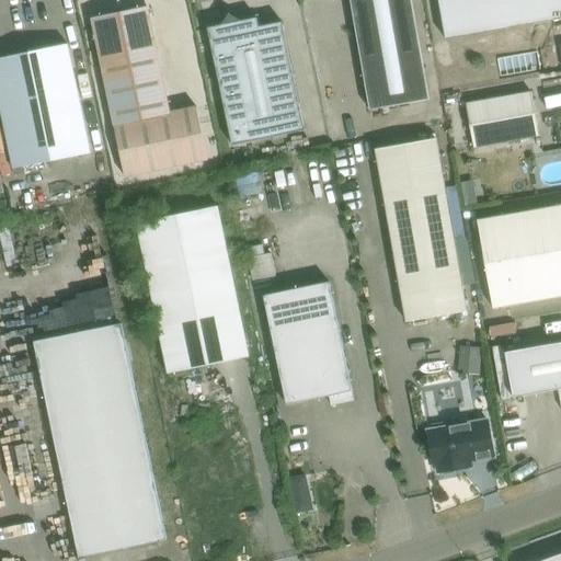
[(351,0),(370,110),(430,100),(411,0),(351,0)]
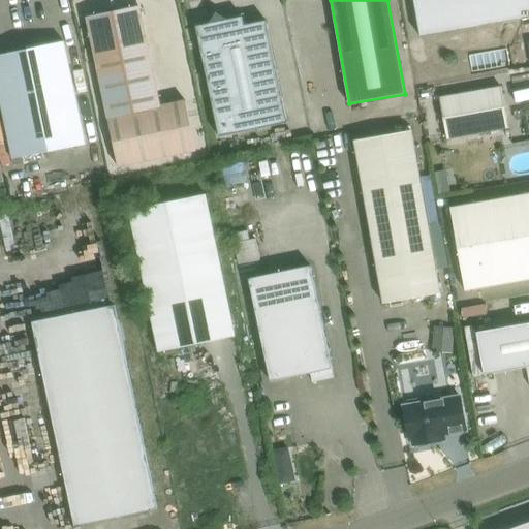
[(528,0),(413,0),(421,35),(528,16),(528,0)]
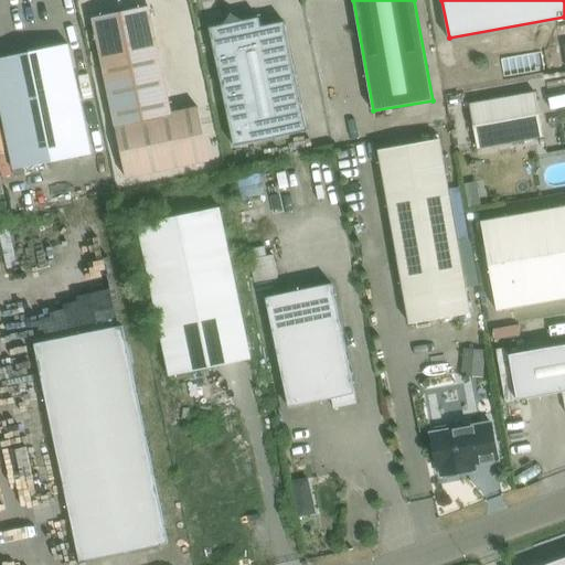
[(149,7),(93,19),(116,126),(127,178),(210,160),(199,106),(171,112),(149,7)]
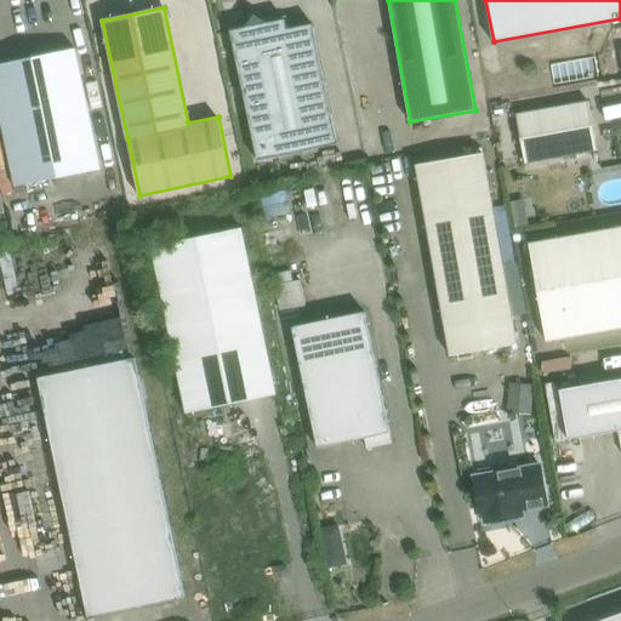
[(248,27),(231,30),(257,161),(339,144),(313,24),(288,29),(285,20),(266,23),(255,17),(248,27)]
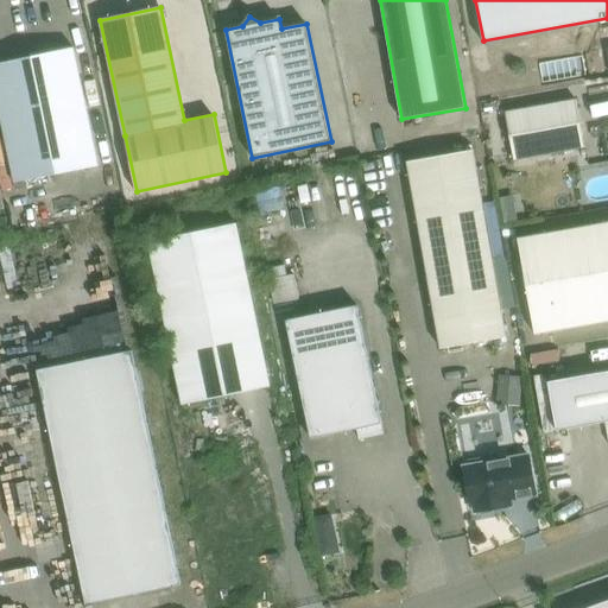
[(486,45),(469,48),(472,63),(488,59),(486,45)]
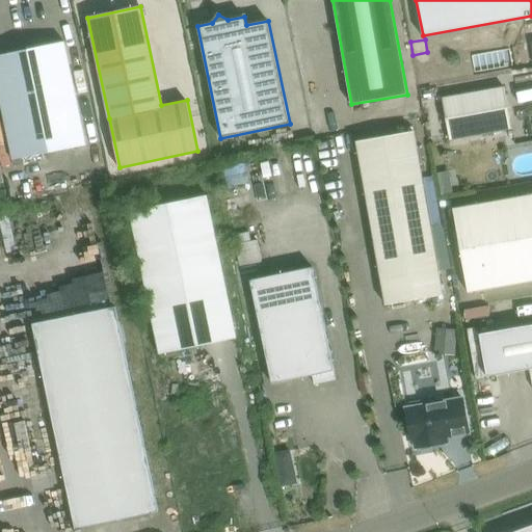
[(0,98),(12,160),(86,144),(64,42),(47,46),(47,44),(8,52),(9,53),(0,55),(0,98)]
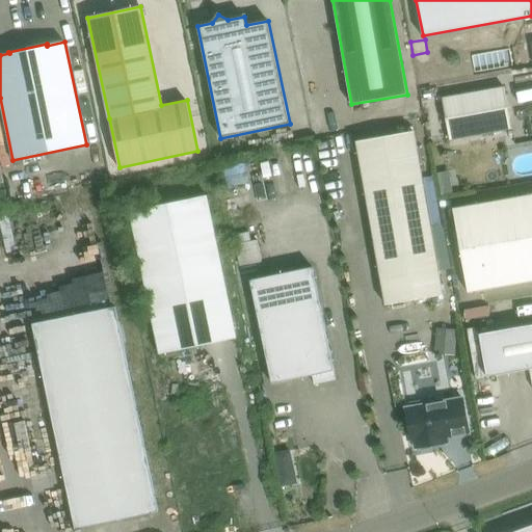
[(450,140),(511,129),(504,87),(442,98),(450,140)]
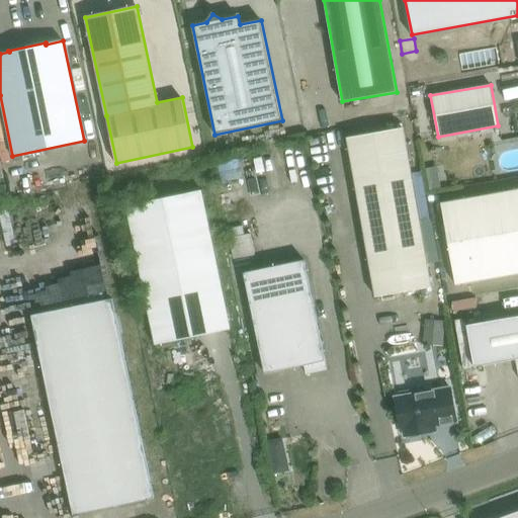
[(347,138),(375,296),(431,287),(403,127),(347,138)]
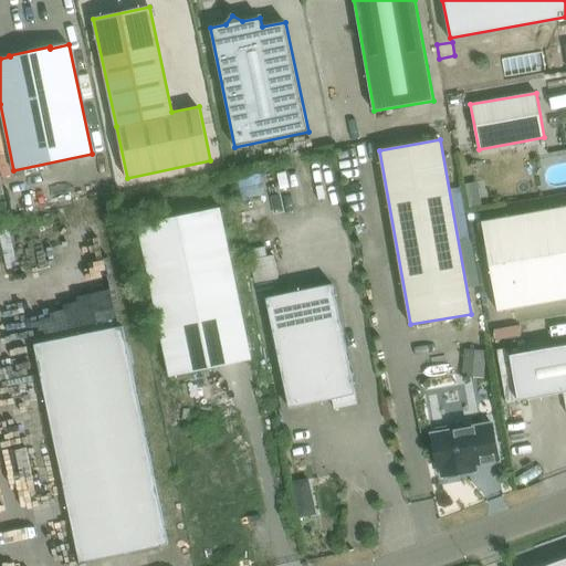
[(250,169),(253,191),(280,187),(276,165),(250,169)]
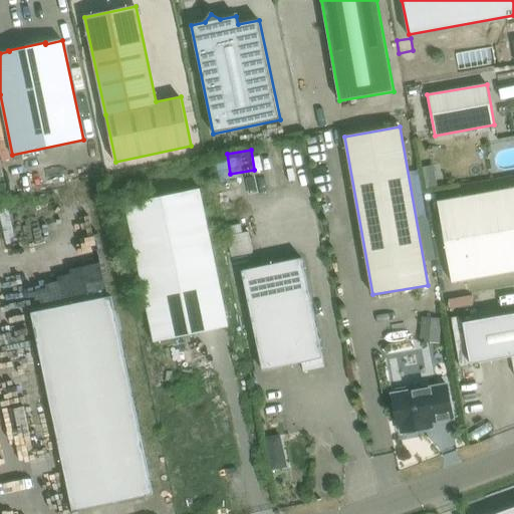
[(431,179),(425,180),(427,188),(438,186),(437,182),(431,179)]
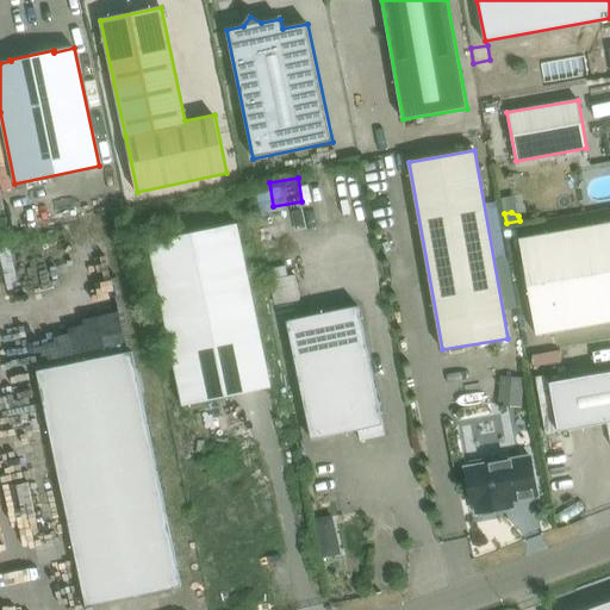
[(609,223),(520,240),(536,335),(609,321),(609,223)]
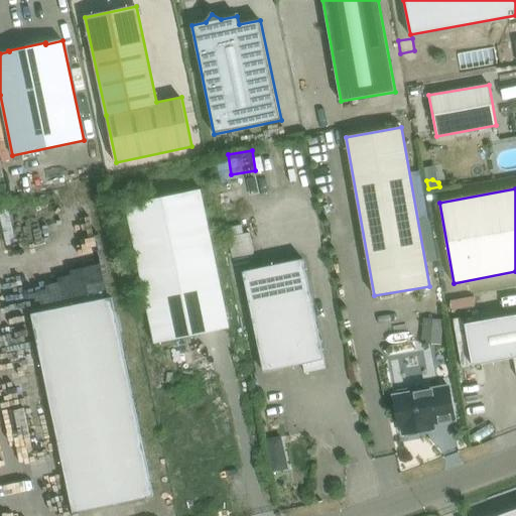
[(126,206),(154,343),(230,328),(201,189),(126,206)]
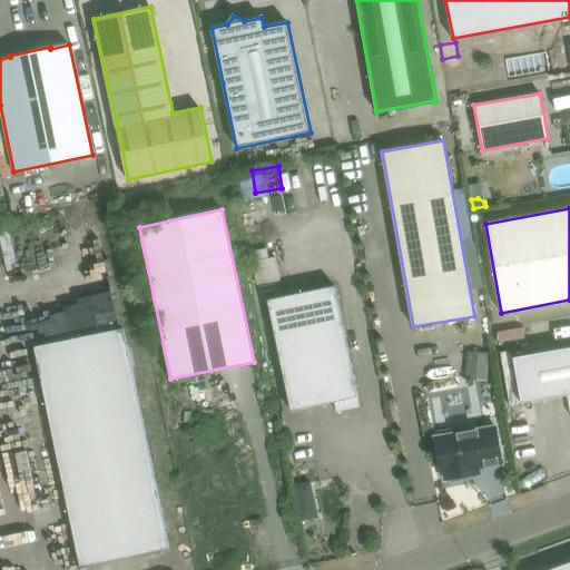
[(268,242),(276,275),(293,272),(286,238),(268,242)]
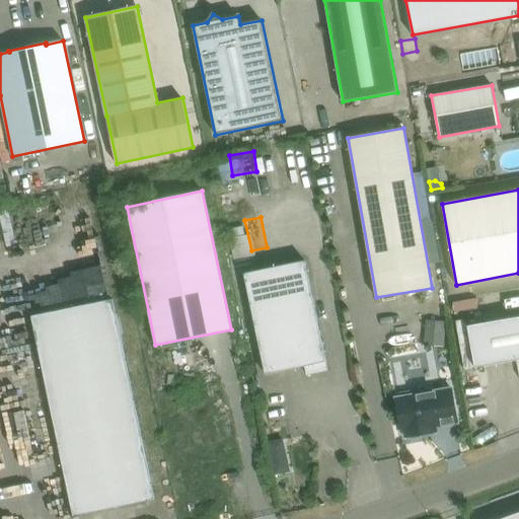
[(38,277),(108,262),(104,241),(33,257),(38,277)]
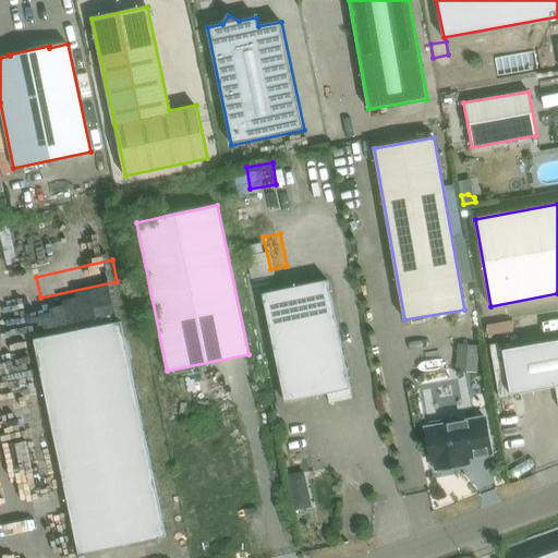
[(353,398),(351,389),(328,280),(263,293),(286,402),(328,393),(330,402),(353,398)]
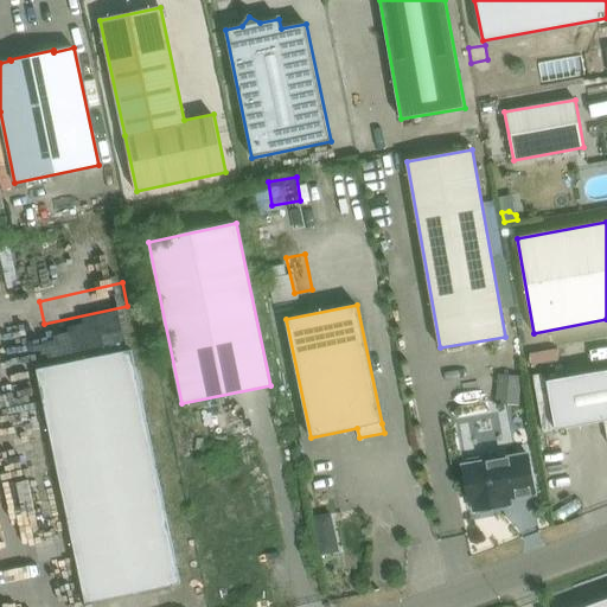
[(577,340),(547,344),(548,357),(579,355),(577,340)]
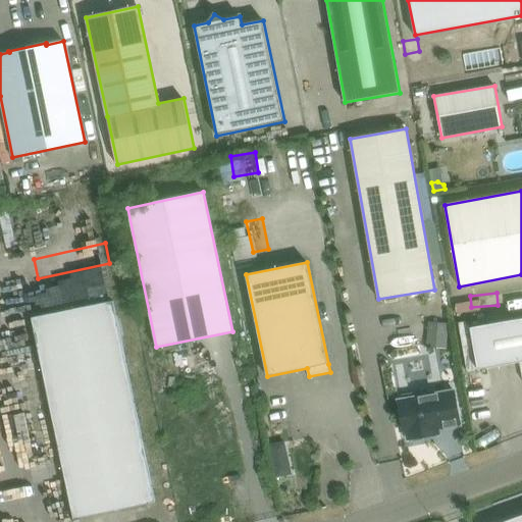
[(24,297),(6,299),(8,310),(0,311),(0,322),(28,319),(24,297)]
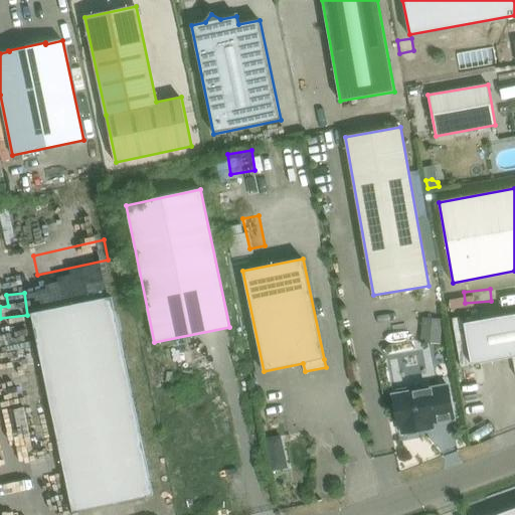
[(112,297),(31,314),(72,512),(153,495),(112,297)]
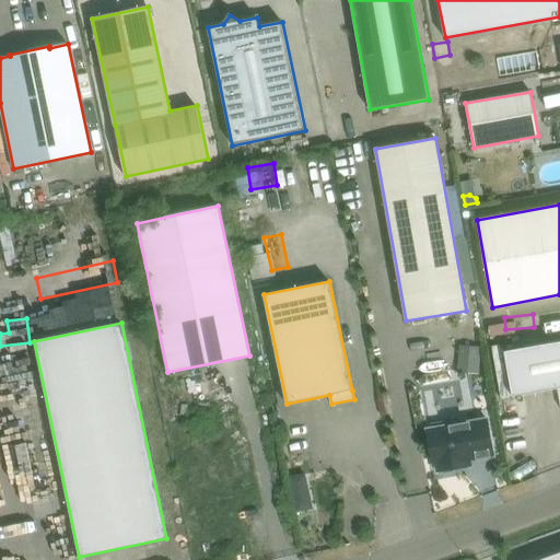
[(559,341),(504,351),(513,396),(558,388),(559,403),(559,341)]
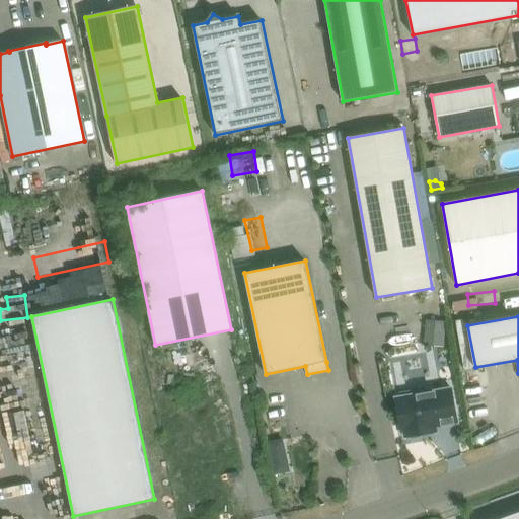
[(444,343),(445,321),(425,320),(424,342),(444,343)]
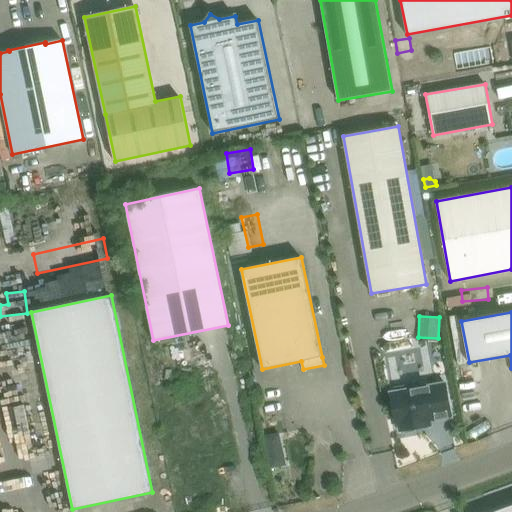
[(393,387),(391,393),(397,426),(399,426),(399,431),(420,427),(419,423),(451,417),(445,383),(413,389),(408,384),(393,387)]
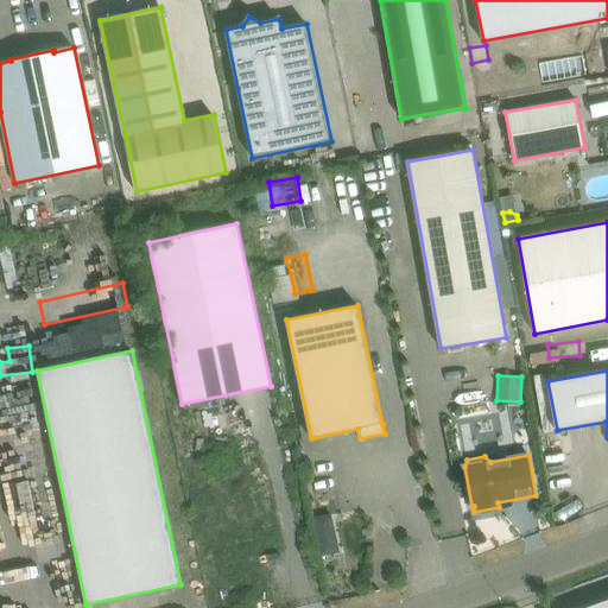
[(325,527),(334,520),(331,514),(314,517),(317,530),(325,527)]
